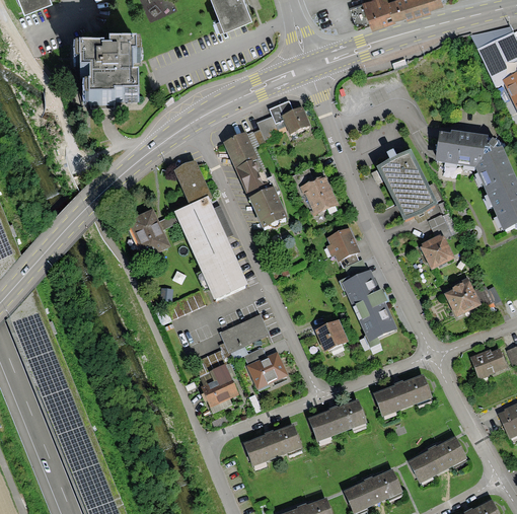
[(20,0),(24,9),(49,0),(20,0)]
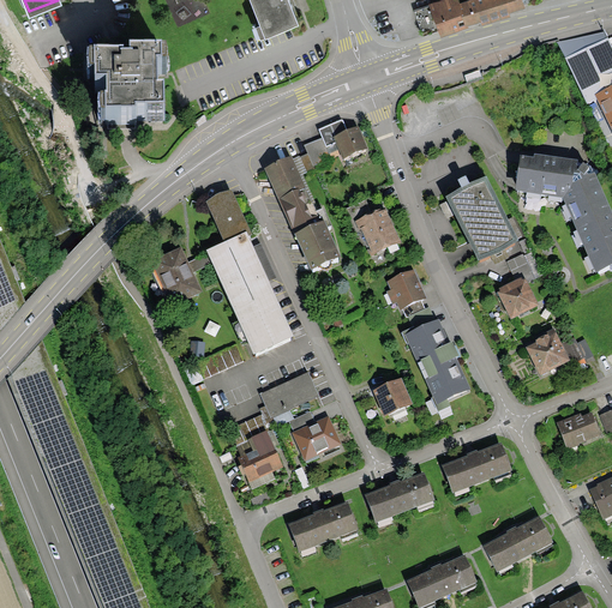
[(251,0),(262,26),(295,14),(291,0),(251,0)]
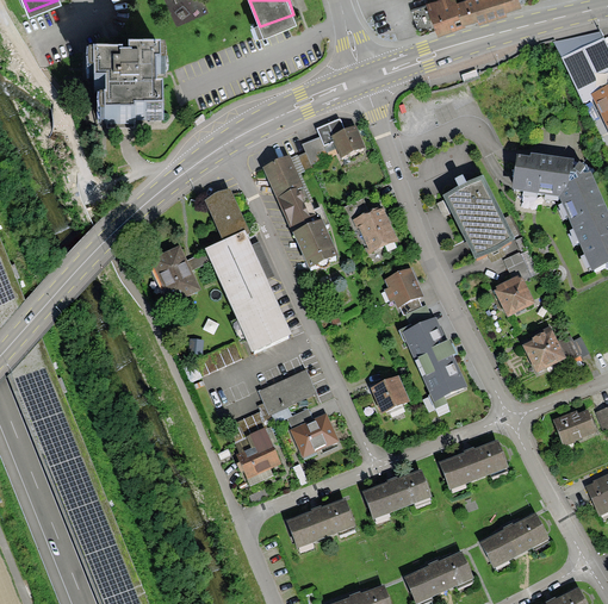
[(427,0),(413,5),(421,27),(503,0),(427,0)]
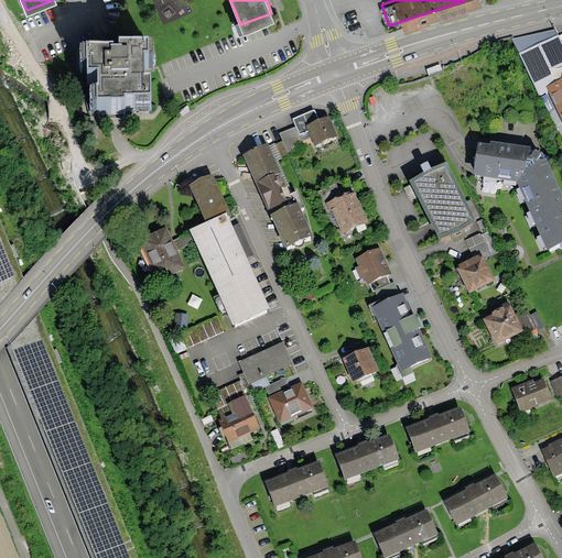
[(561,78),(561,46),(557,35),(519,54),(538,91),(546,87),(561,78)]
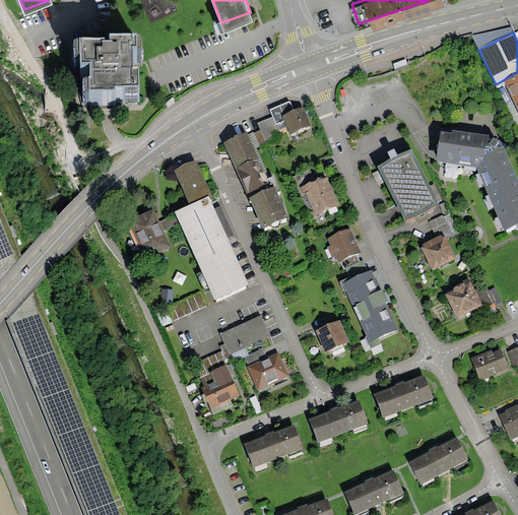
[(102,53),(76,54),(76,78),(85,77),(86,106),(112,105),(112,102),(137,101),(137,83),(132,83),(131,62),(135,62),(135,49),(109,50),(109,57),(102,57),(102,53)]
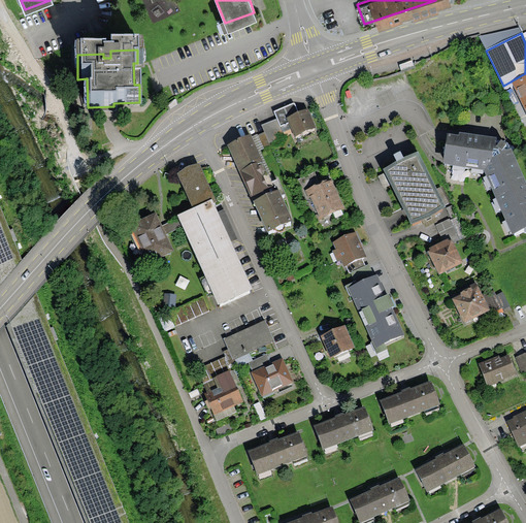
[(525,73),(511,82),(525,111),(525,73)]
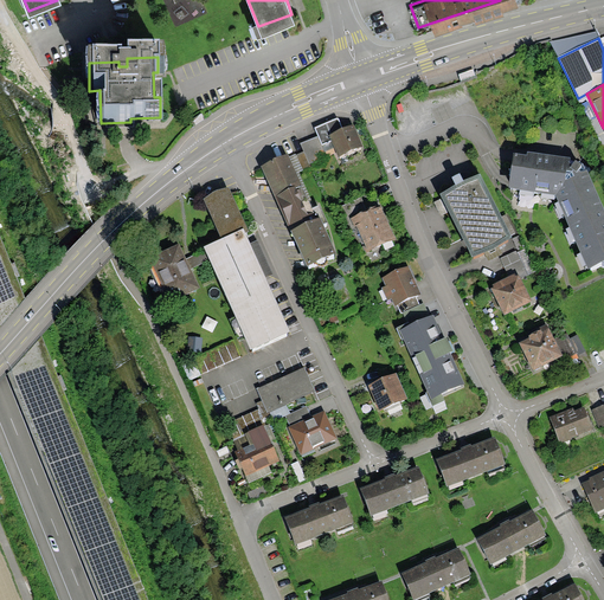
[(352,127),(328,135),(336,156),(359,148),(352,127)]
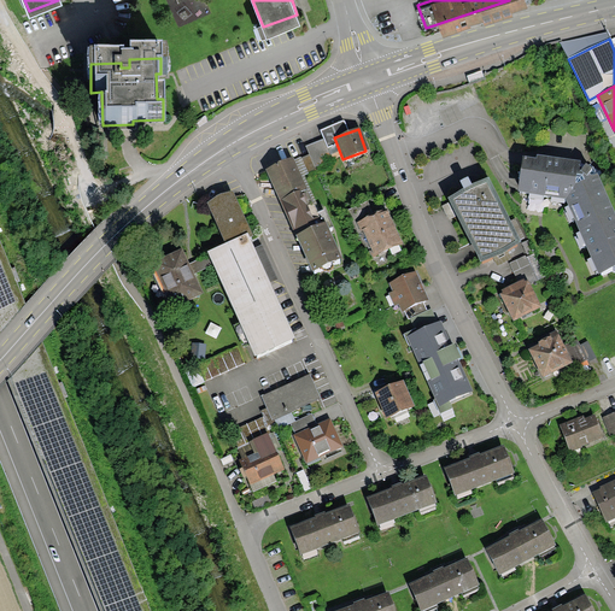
[(287,158),(265,168),(281,201),(302,192),(287,158)]
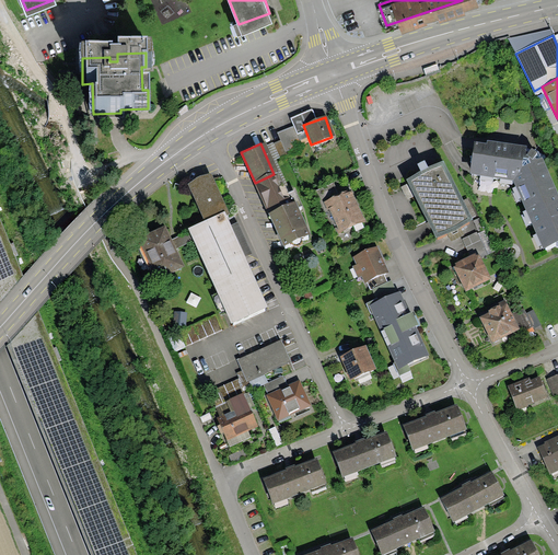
[(557,236),(557,206),(539,159),(526,151),(473,146),(469,175),(512,180),(537,245),(557,236)]
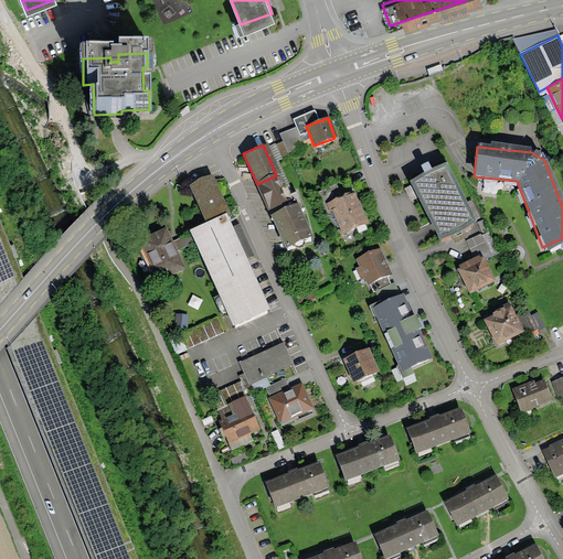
[(447,167),(413,184),(442,244),(477,227),(447,167)]
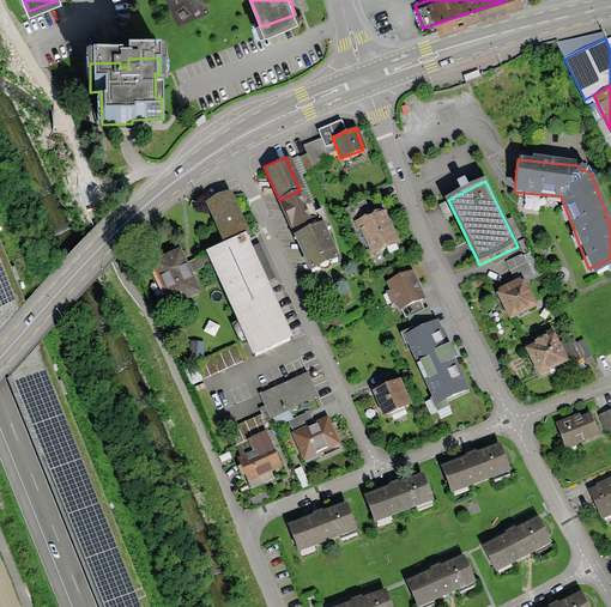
[(229,183),(204,195),(222,235),(243,225),(246,230),(249,229),(229,183)]
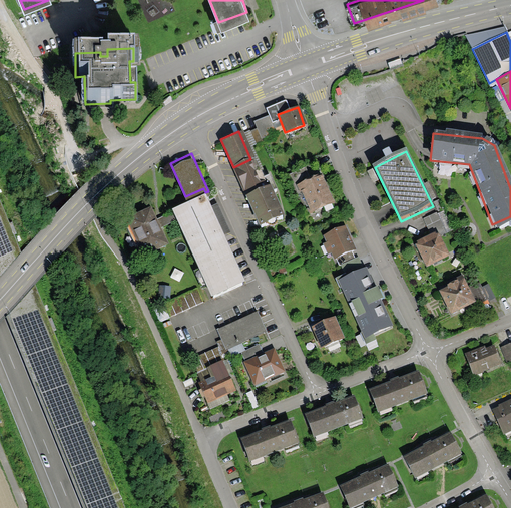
[(265,190),(250,159),(233,167),(246,198),(265,190)]
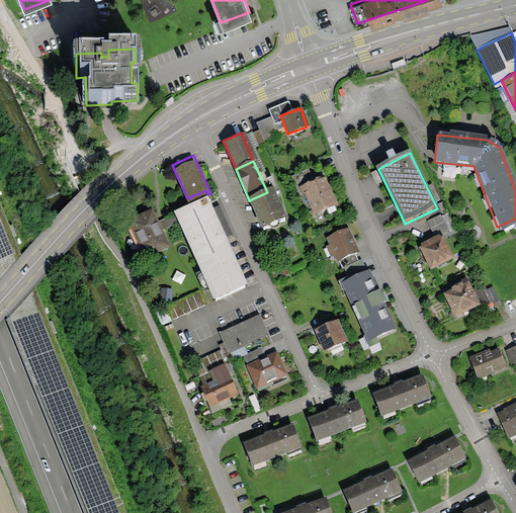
[(335,205),(323,178),(303,188),(315,215),(335,205)]
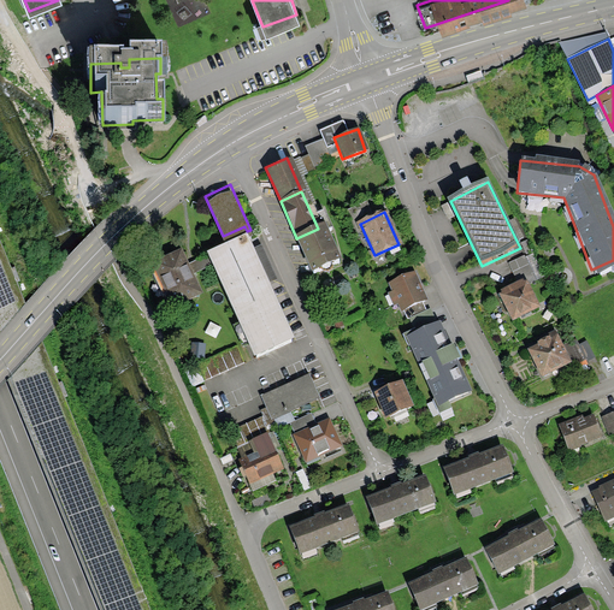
[(223,236),(205,244),(253,349),(293,331),(255,252),(247,231),(244,226),(223,236)]
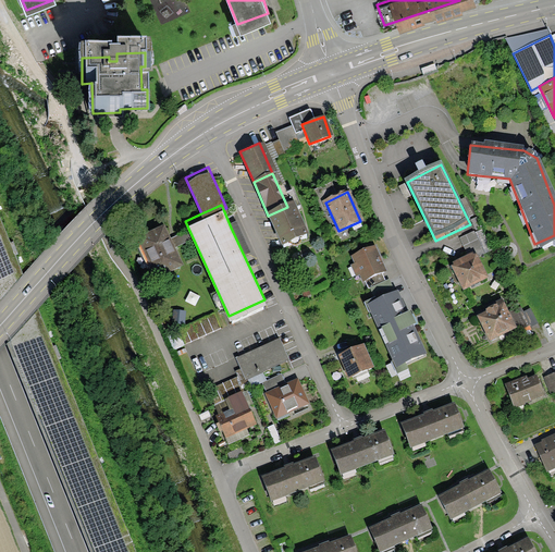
[(287,207),(268,216),(282,247),(307,236),(294,205),(287,207)]
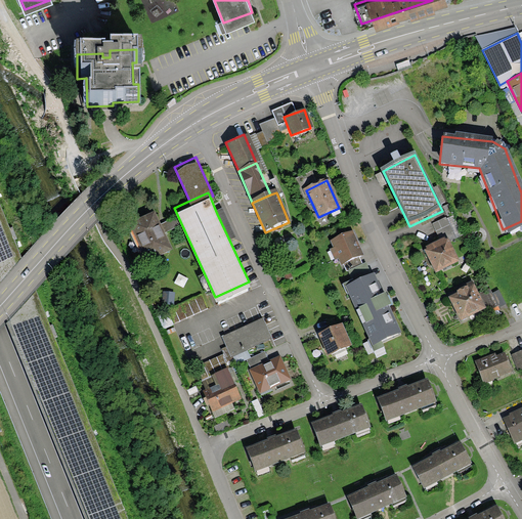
[(169,251),(153,213),(130,223),(146,260),(169,251)]
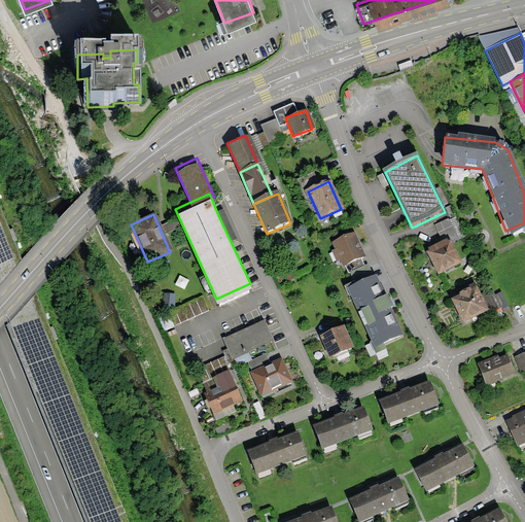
[(353,231),(331,239),(341,263),(362,254),(353,231)]
